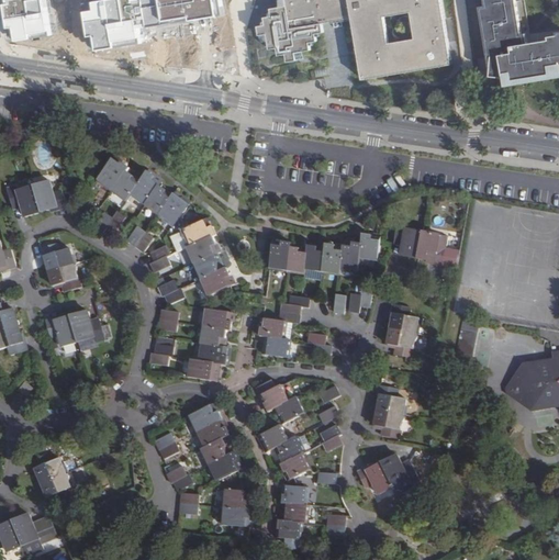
[(2,0),(9,38),(49,32),(43,0),(2,0)]
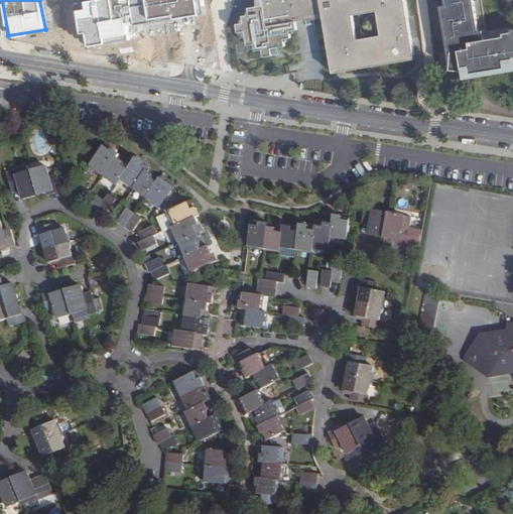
[(76,0),(84,45),(129,37),(126,22),(205,11),(202,0),(76,0)]
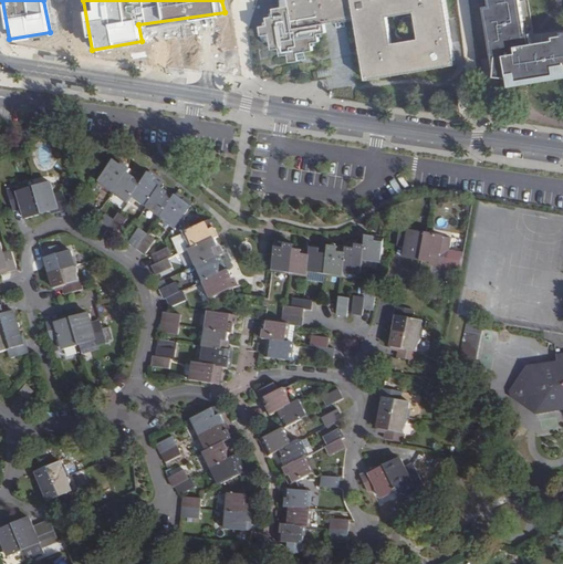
[(447,31),(440,0),(285,0),(287,3),(285,3),(279,4),(270,6),(271,10),(272,13),(268,14),(264,14),(264,20),(266,23),(262,23),(258,24),(259,33),(267,32),(268,39),(269,48),(273,47),(277,45),(278,49),(278,53),(282,53),(285,52),(287,55),(288,60),(296,58),(295,51),(302,50),(311,48),(310,44),(310,40),(313,40),(316,39),(316,35),(315,31),(319,31),(323,30),(322,21),(333,20),(343,18),(352,16),(363,77),(451,62),(450,54),(446,31),(447,31)]
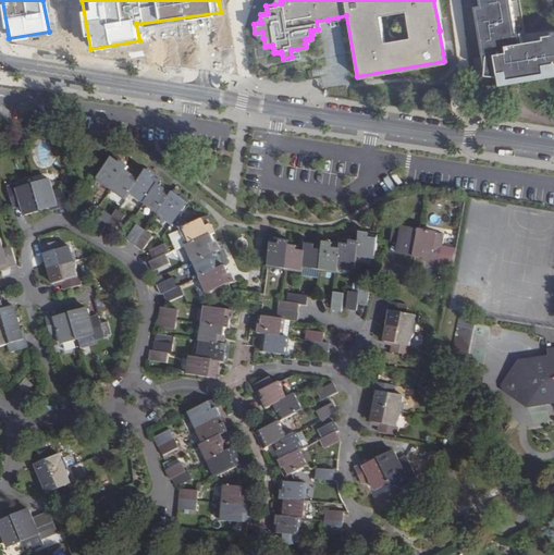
[(553,26),(546,28),(548,32),(540,33),(540,36),(519,40),(518,36),(518,33),(514,34),(506,0),(470,0),(483,72),(483,73),(483,79),(484,79),(488,79),(496,79),(508,79),(543,72),(549,71),(548,66),(553,65),(553,26)]
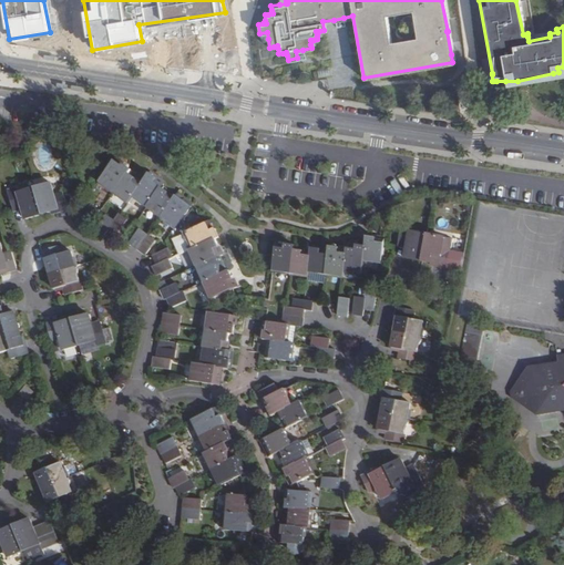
[(111,191),(125,172),(129,168),(114,157),(96,181),(111,191)]
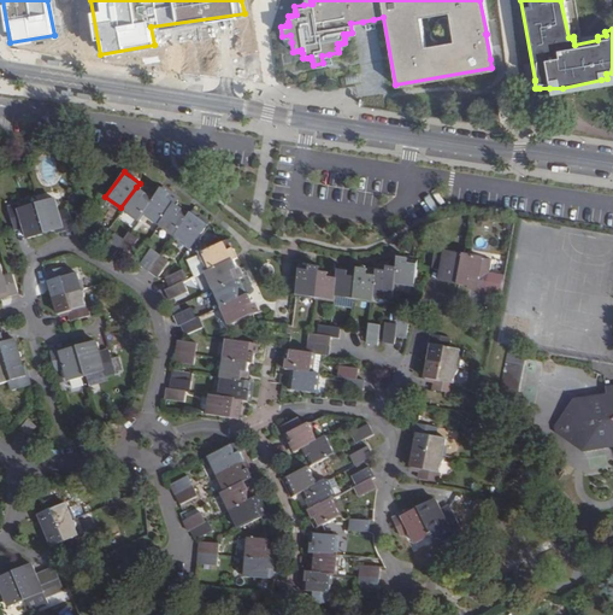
[(141,212),(152,198),(136,187),(121,208),(136,220),(141,212)]
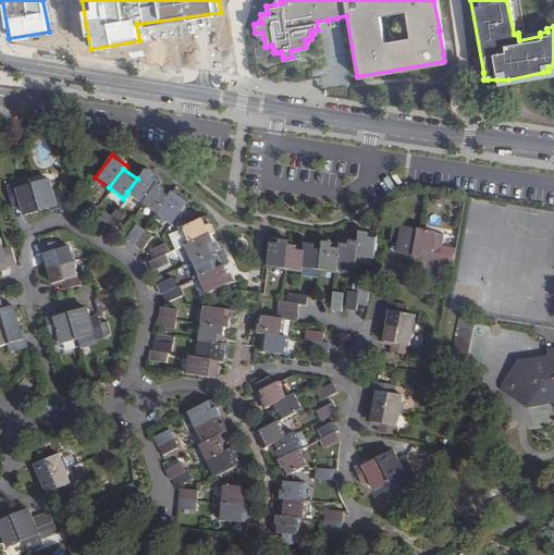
[(142,201),(156,183),(158,180),(145,169),(137,179),(127,192),(142,201)]
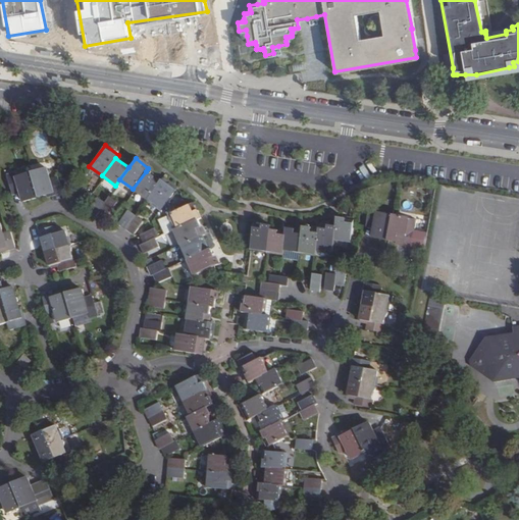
[(30,171),(37,196),(51,192),(52,194),(60,192),(55,175),(48,177),(45,167),(30,171)]
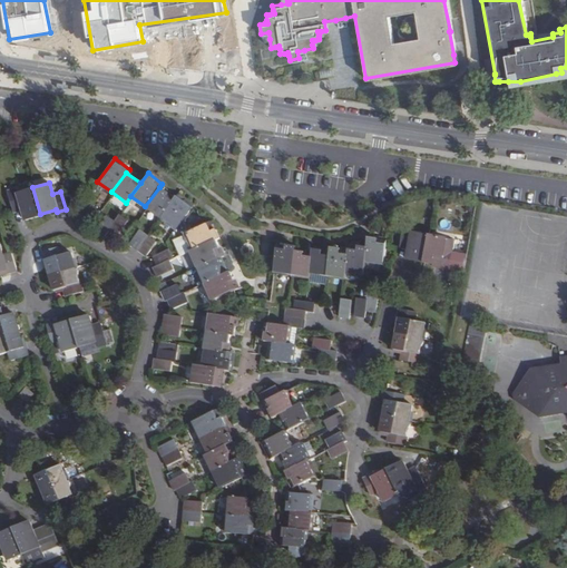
[(6,191),(12,212),(20,209),(23,219),(40,214),(32,187),(17,193),(15,187),(6,191)]
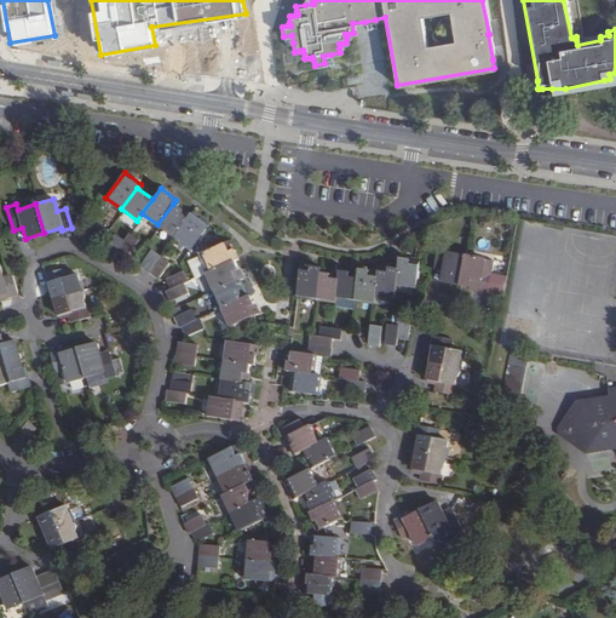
[(173,236),(189,215),(173,204),(157,224),(173,236)]
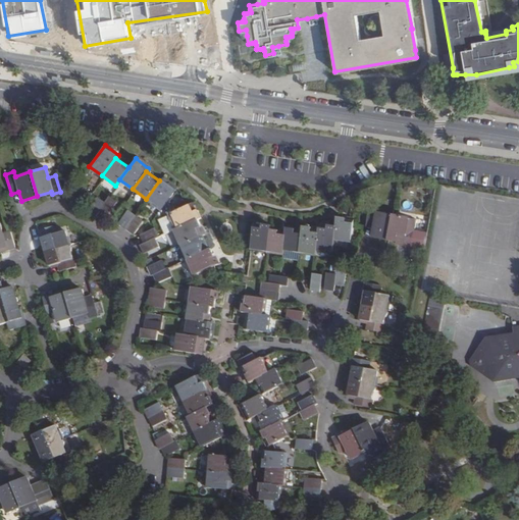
[(161,177),(159,180),(146,199),(159,208),(173,189),(174,188),(161,177)]
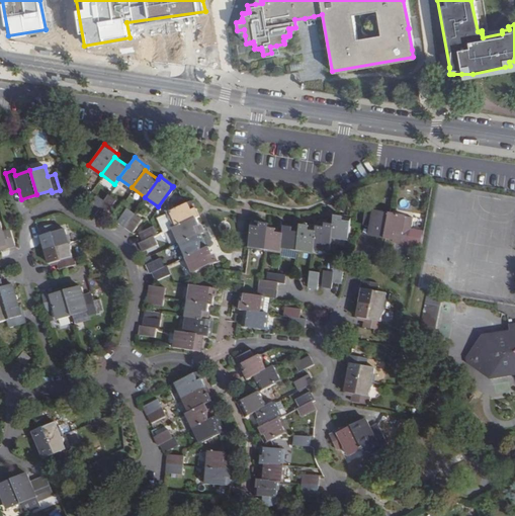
[(80,203),(90,190),(82,185),(73,198),(80,203)]
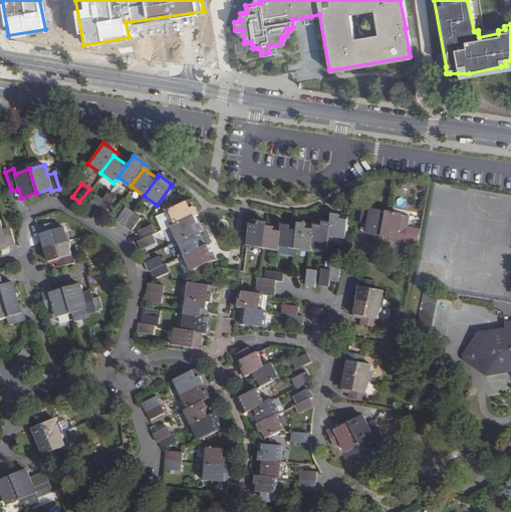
[(94,193),(85,206),(92,211),(96,205),(101,198),(94,193)]
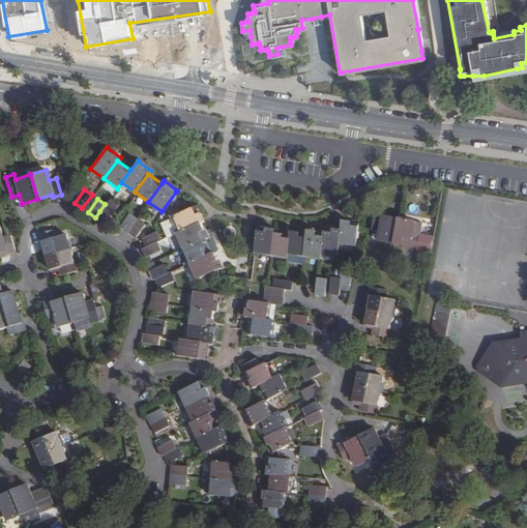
[(105,204),(99,211),(108,218),(117,205),(109,199),(105,204)]
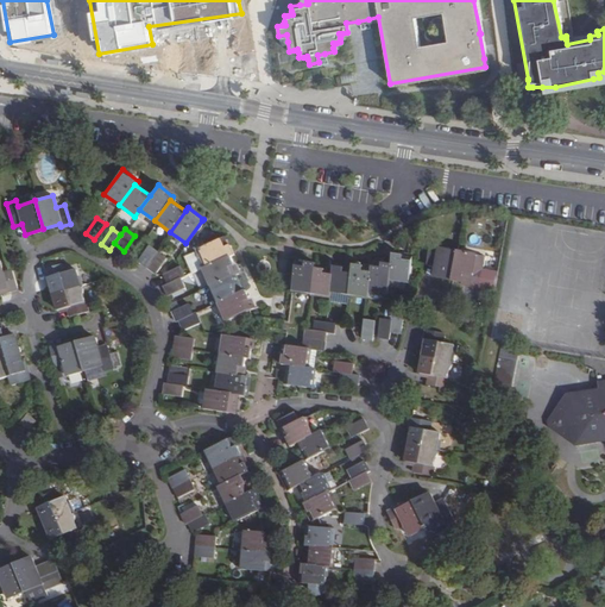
[(224,236),(216,239),(196,248),(205,266),(227,255),(232,254),(224,236)]
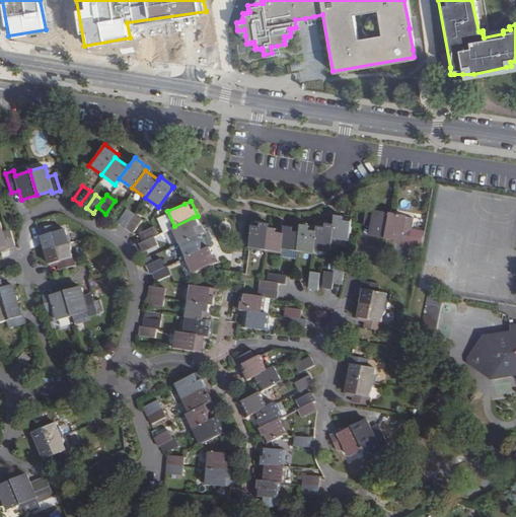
[(384,238),(388,214),(373,211),(374,207),(366,206),(362,226),(370,227),(369,235),(384,238)]
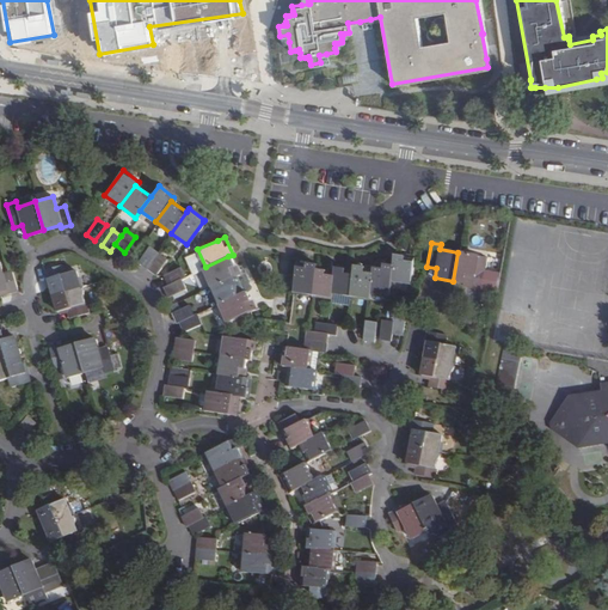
[(145,267),(157,252),(148,245),(136,261),(145,267)]
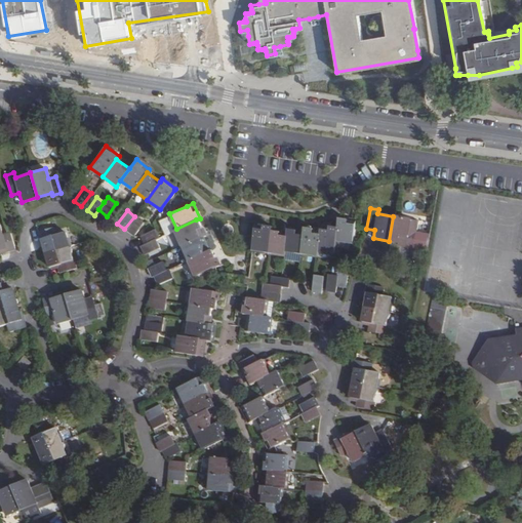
[(142,222),(134,216),(124,229),(132,235),(138,227),(142,222)]
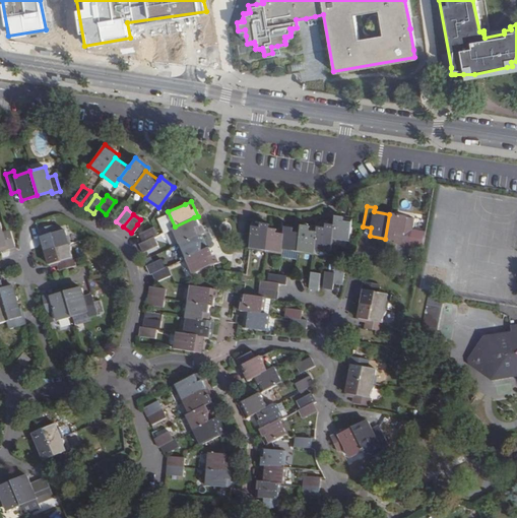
[(350,221),(351,217),(334,214),(333,223),(331,237),(347,239),(350,221)]
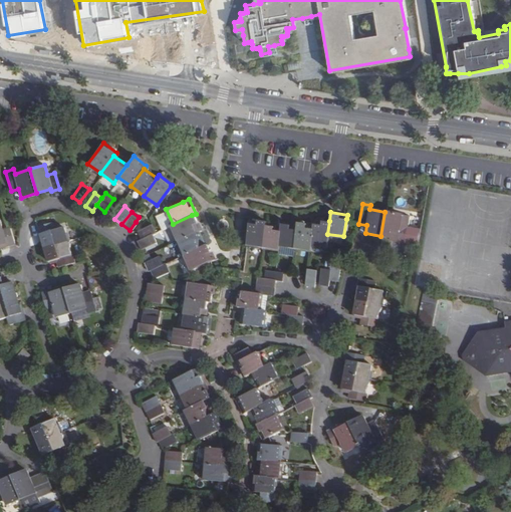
[(404,243),(404,238),(406,227),(398,225),(400,215),(385,212),(380,236),(395,239),(395,241),(404,243)]
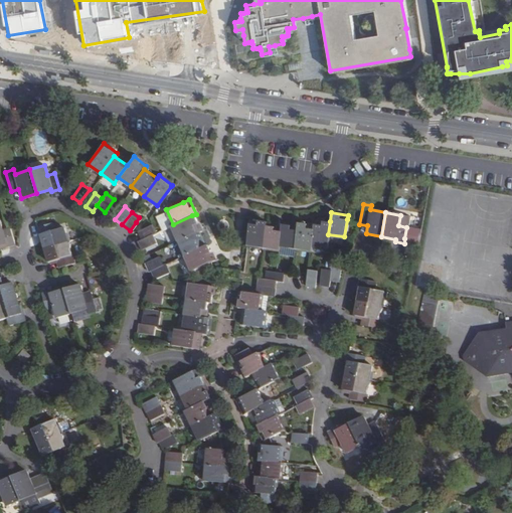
[(169,226),(176,240),(195,231),(199,230),(192,215),(173,224),(169,226)]
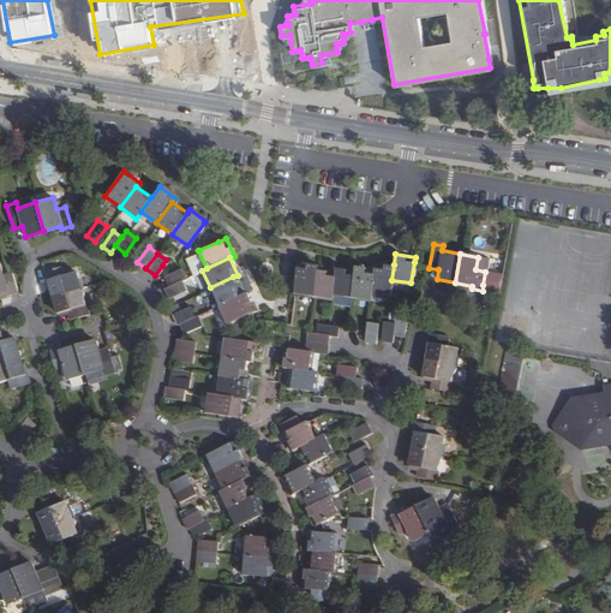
[(313,295),(317,268),(317,265),(299,261),(294,292),(313,295)]
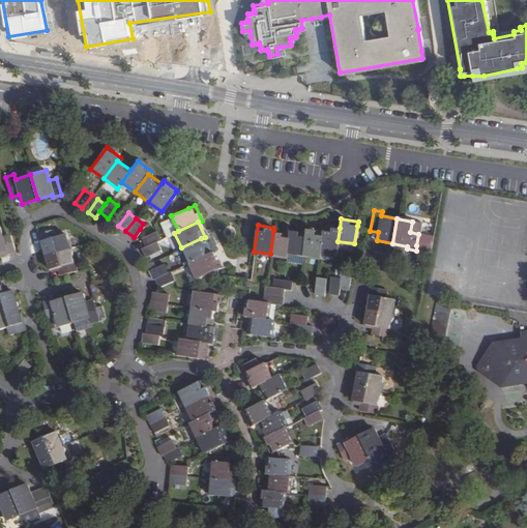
[(338,241),(340,228),(323,226),(323,231),(320,252),(335,254),(338,241)]
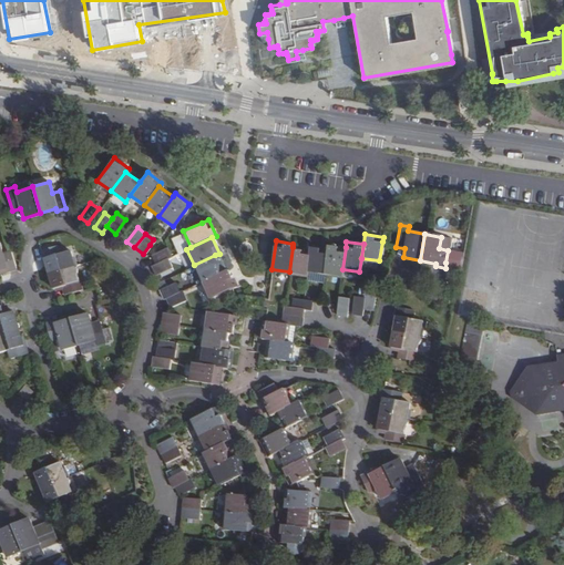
[(48,273),(72,265),(68,249),(58,253),(55,245),(39,249),(41,258),(43,257),(48,273)]
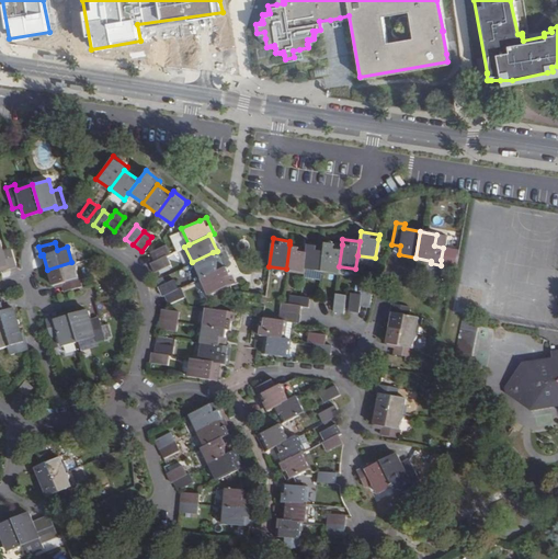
[(339,266),(342,244),(325,242),(325,246),(321,270),(338,272),(339,266)]
